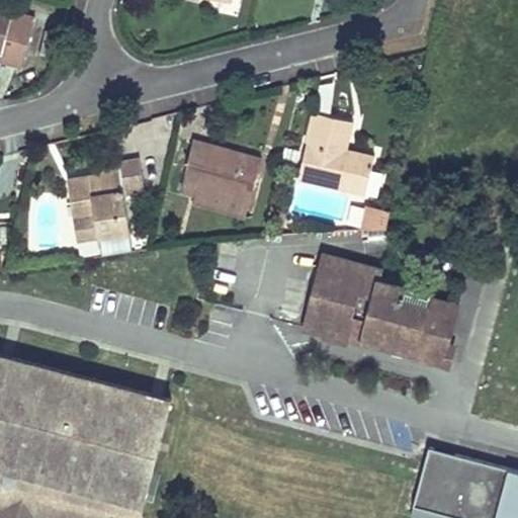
[(0,60),(22,66),(35,17),(0,7),(0,53),(1,54),(0,57),(0,60)]
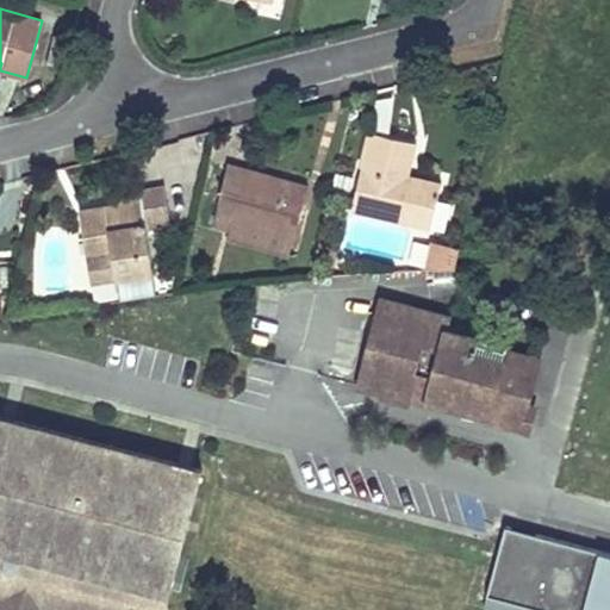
[(62,67),(69,38),(54,35),(47,63),(62,67)]
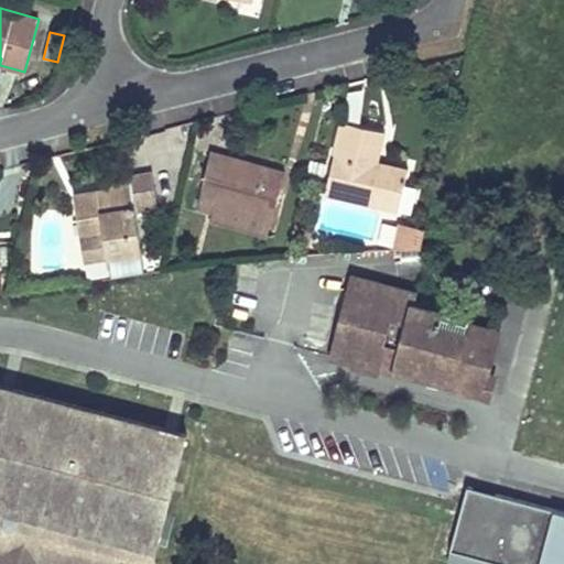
[(383,131),(344,122),(326,193),(394,208),(399,190),(403,191),(409,171),(383,165),(382,171),(376,170),(376,164),(383,131)]
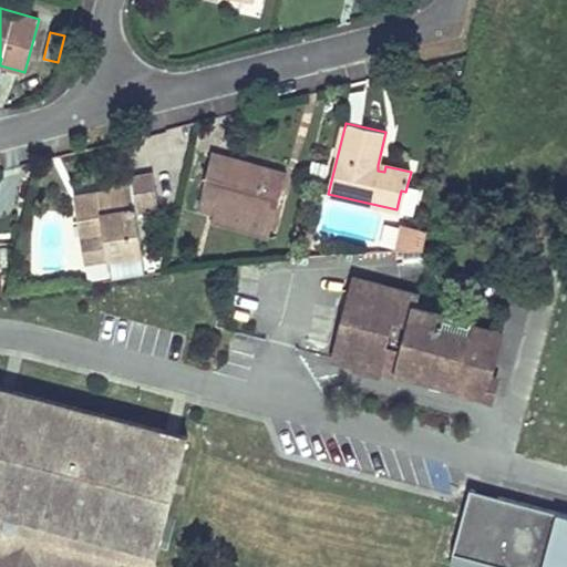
[(274,219),(287,174),(212,153),(195,208),(212,213),(215,203),(274,219)]
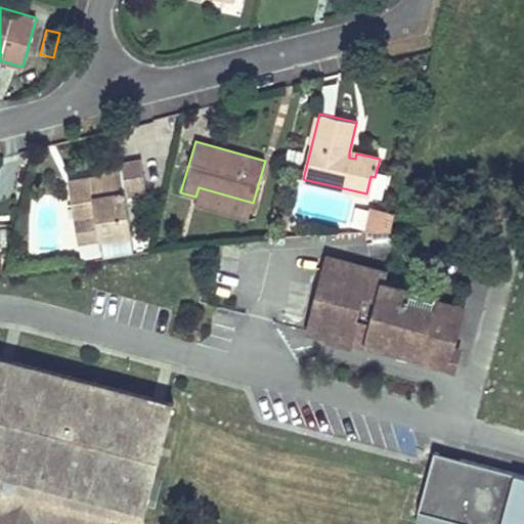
[(102,176),(102,178),(124,175),(123,168),(101,171),(102,176)]
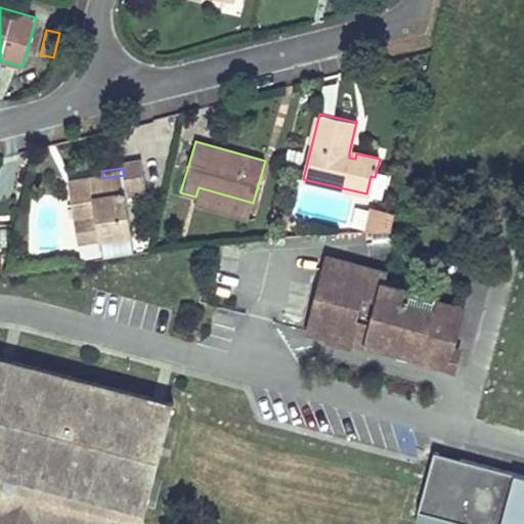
[(130,233),(132,233),(124,175),(102,178),(102,176),(69,181),(81,260),(105,256),(103,237),(130,233)]
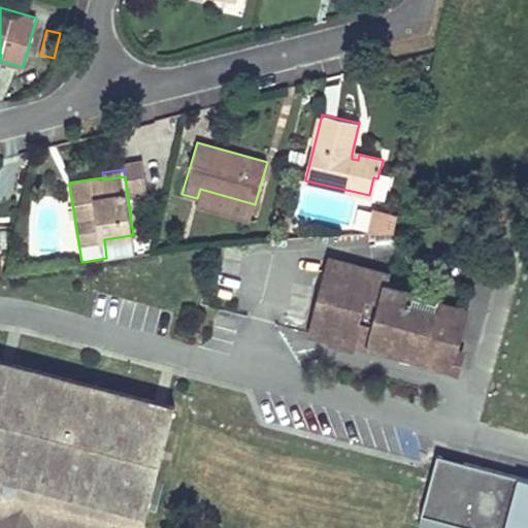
[(377,178),(373,177),(369,195),(373,197),(377,178)]
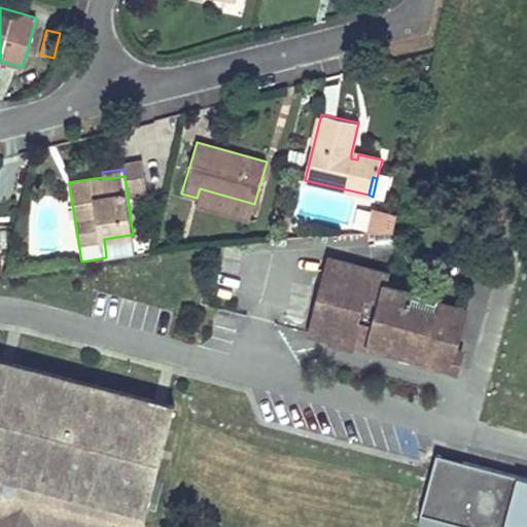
[(254,204),(200,188),(197,198),(195,206),(249,221),(254,204)]
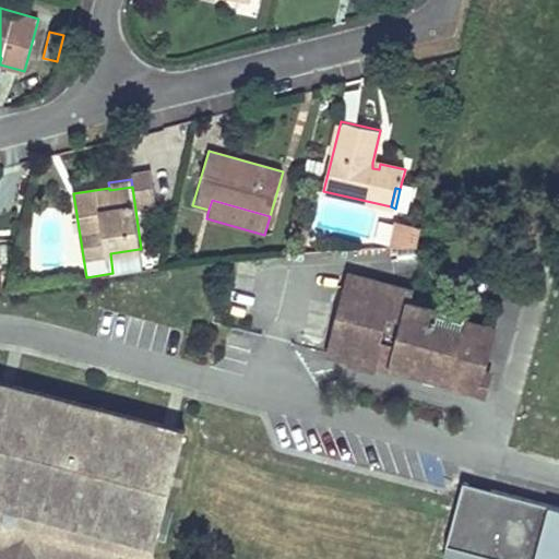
[(404,246),(408,225),(399,224),(393,247),(404,246)]
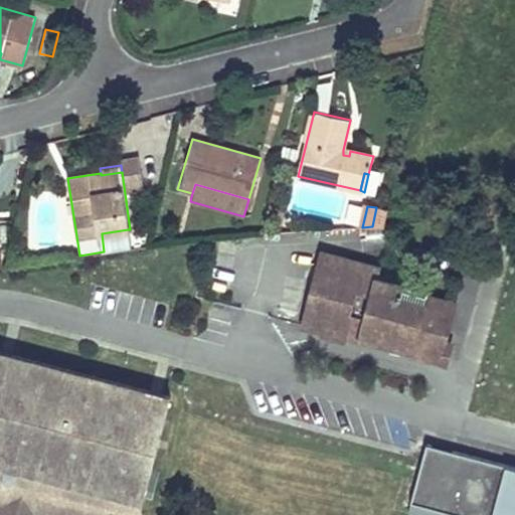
[(384,223),(387,210),(376,207),(372,226),(384,226),(384,223)]
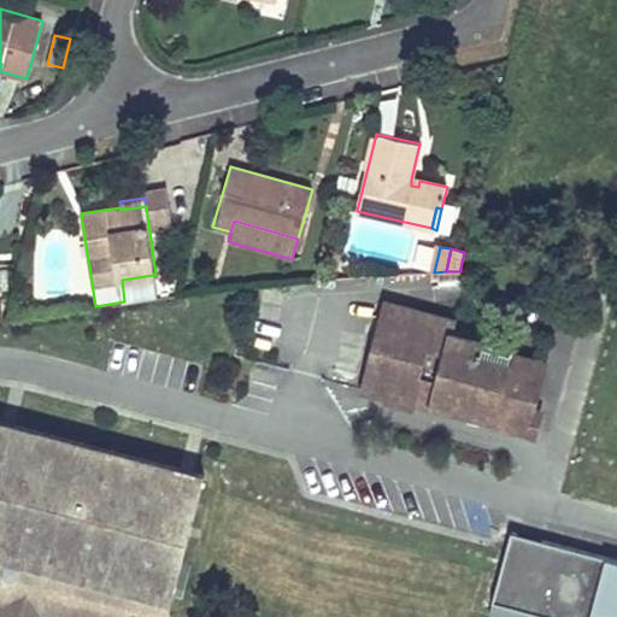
[(153,275),(122,280),(124,301),(157,297),(153,275)]
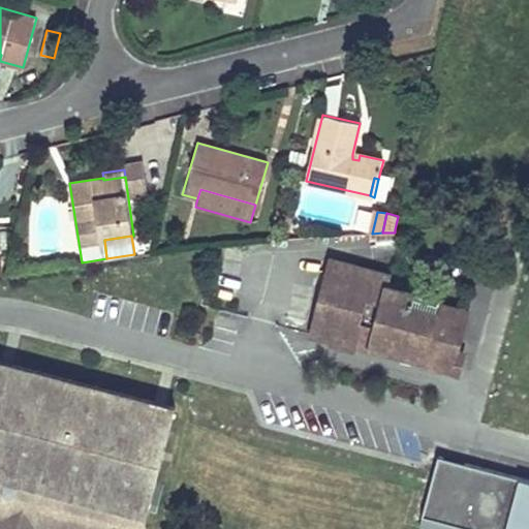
[(347,265),(333,260),(329,275),(347,265)]
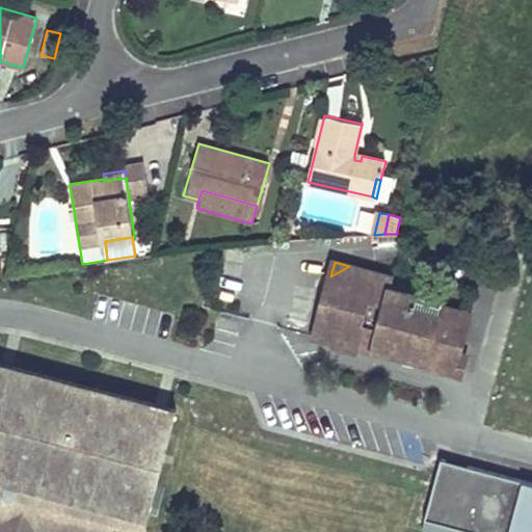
[(425,298),(392,289),(394,278),(349,266),(330,276),(314,336),(374,353),(375,349),(424,363),(423,367),(453,374),(459,355),(470,315),(442,307),(445,298),(426,293),(425,298)]
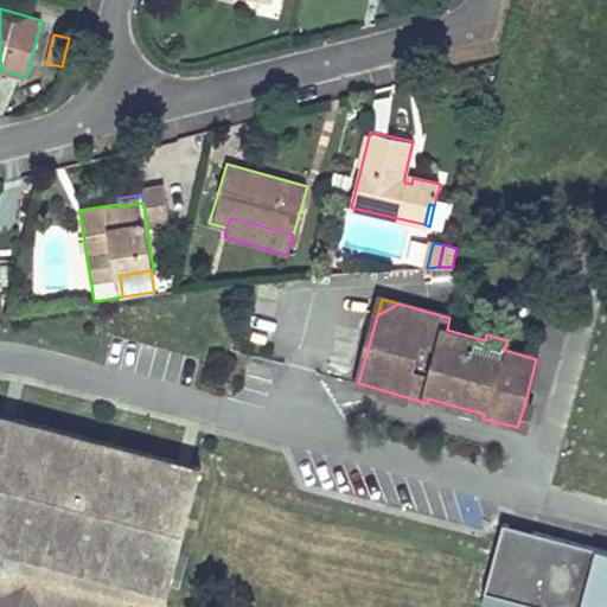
[(524,406),(517,427),(525,430),(531,407),(524,406)]
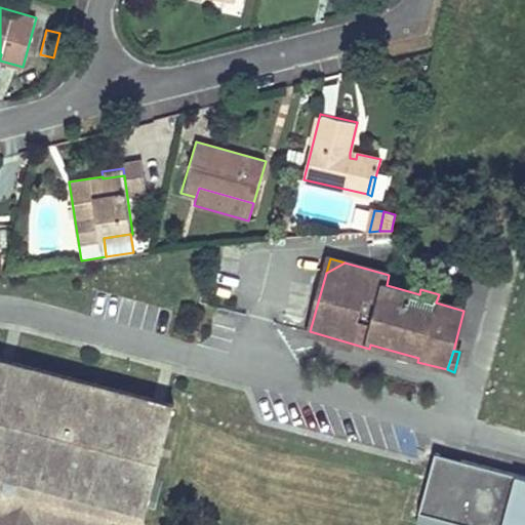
[(0,360),(0,524),(140,524),(172,405),(0,360)]
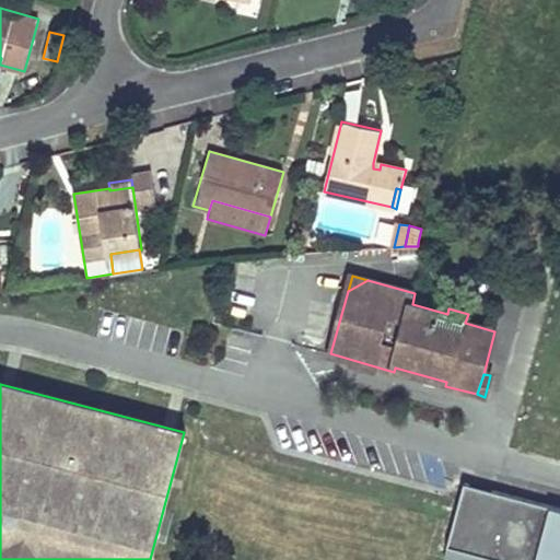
[(559,559),(559,510),(463,483),(456,506),(445,546),(496,559),(559,559)]
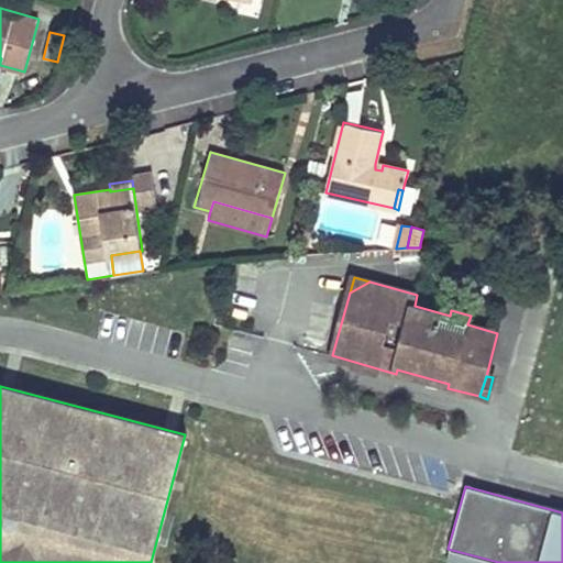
[(498,562),(448,549),(444,562),(448,562),(498,562)]
